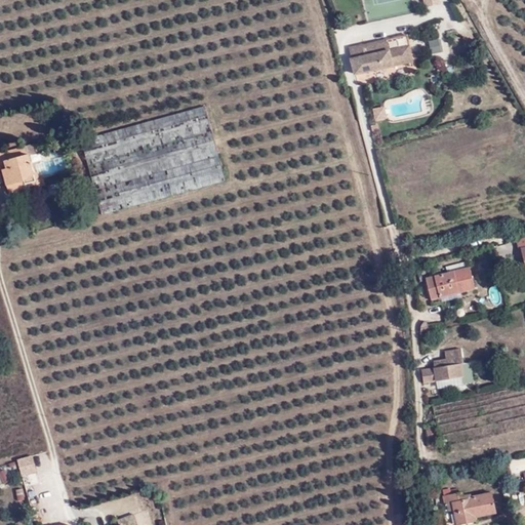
[(410,33),(352,47),(361,87),(420,73),(410,33)]
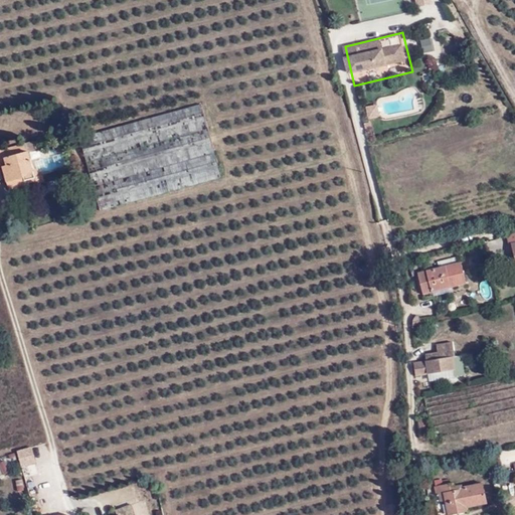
[(431,37),(419,40),(423,53),(434,50),(431,37)]
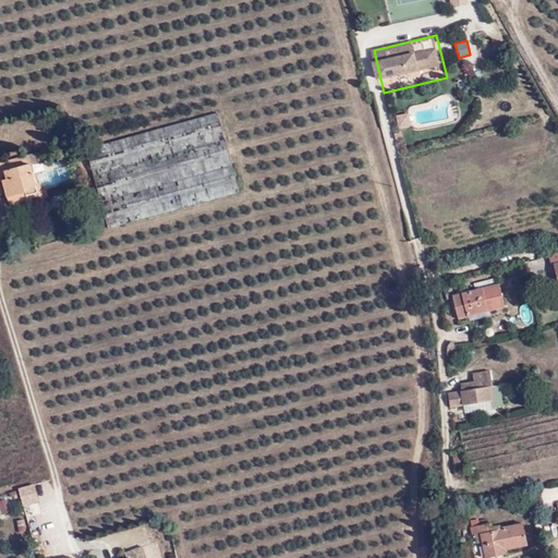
[(218,111),(84,147),(105,232),(243,194),(218,111)]
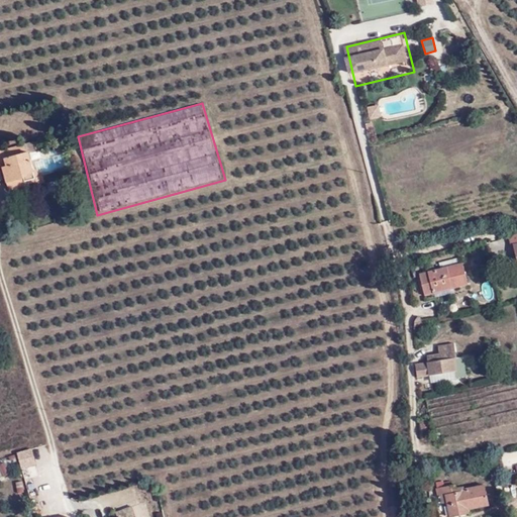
[(368,105),(368,118),(381,117),(381,104),(368,105)]
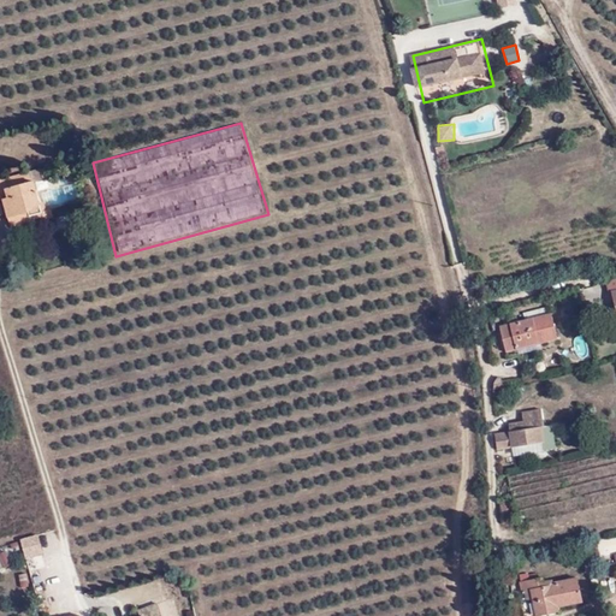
[(40,167),(0,178),(0,201),(5,200),(11,230),(34,227),(30,218),(47,213),(46,208),(36,182),(45,179),(40,167)]
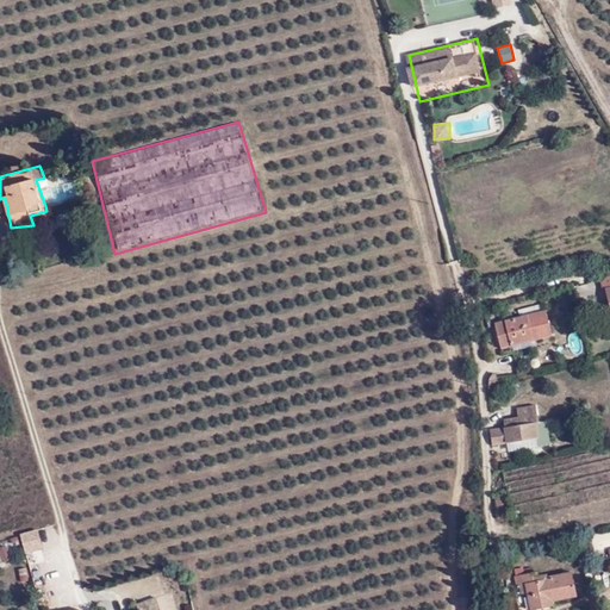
[(548,309),(496,322),(503,348),(555,335),(548,309)]
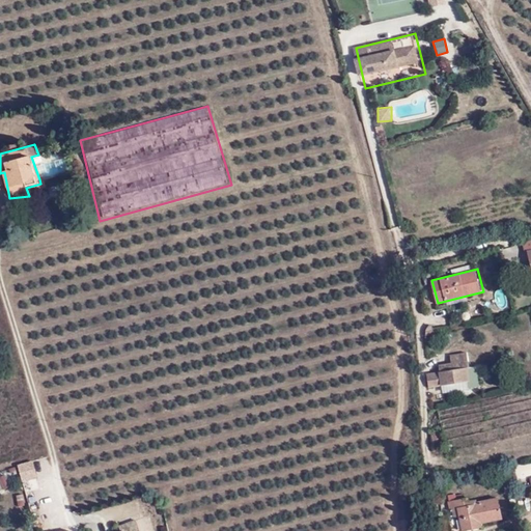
[(426,336),(435,331),(430,325),(423,330),(426,336)]
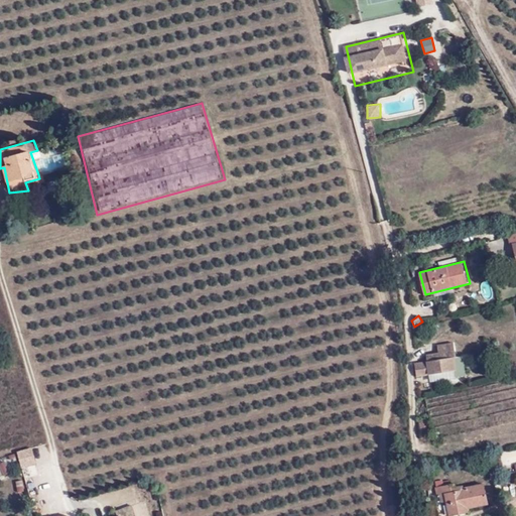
[(429,363),(416,365),(418,375),(431,373),(432,380),(467,374),(463,354),(460,355),(457,341),(437,344),(439,352),(427,355),(429,363)]
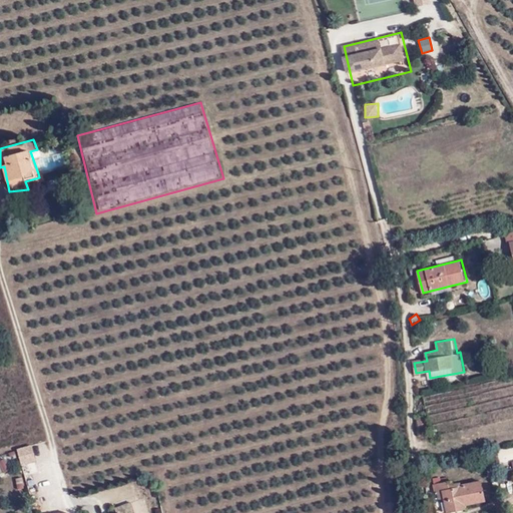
[(38,461),(31,445),(18,449),(26,474),(39,472),(34,461),(38,461)]
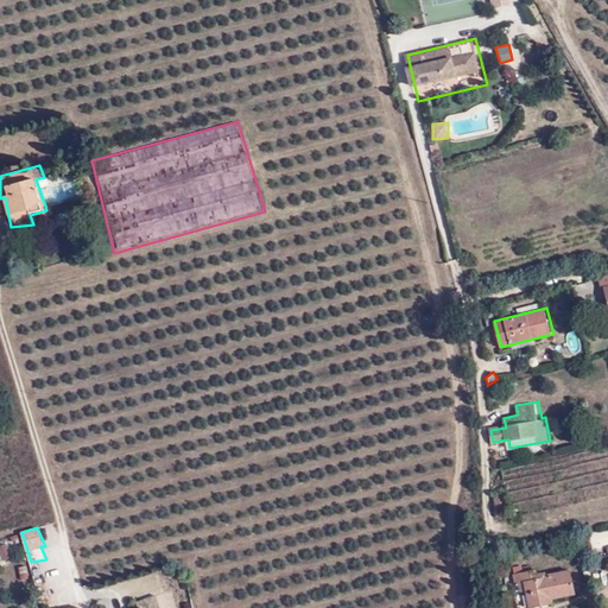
[(596,545),(607,543),(607,531),(594,533),(596,545)]
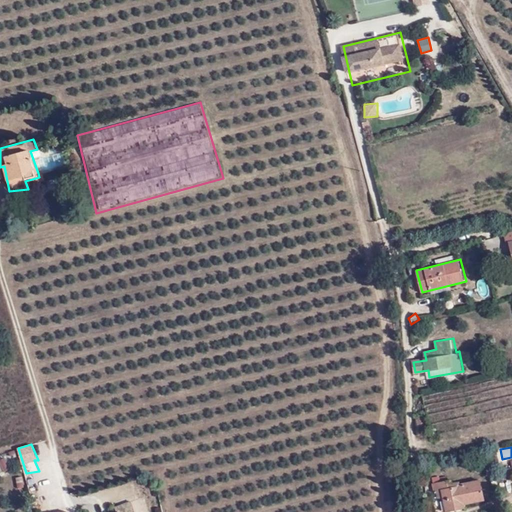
[(5,457),(0,459),(0,464),(3,473),(10,469),(5,457)]
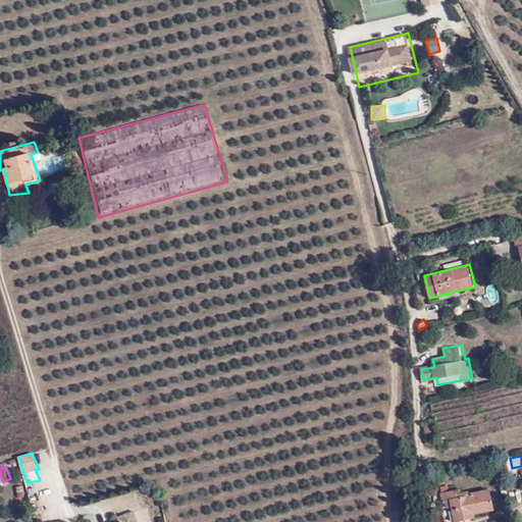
[(455,484),(439,486),(441,500),(445,501),(447,511),(452,510),(454,521),(459,521),(477,519),(476,516),(497,511),(491,488),(463,494),(462,488),(457,488),(455,484)]
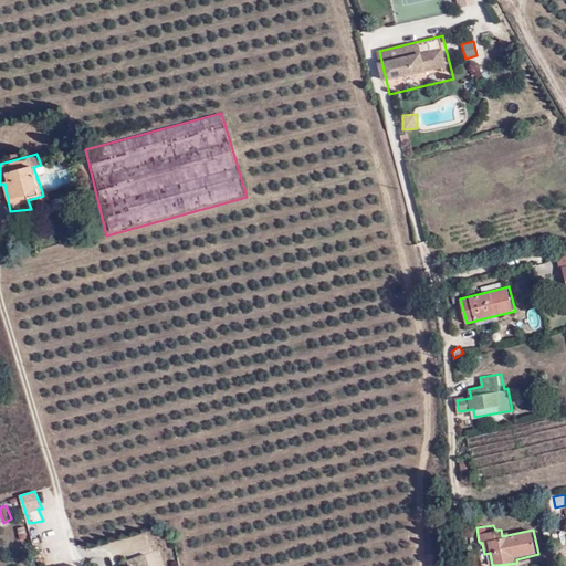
[(132,565),(150,565),(146,553),(129,559),(132,565)]
